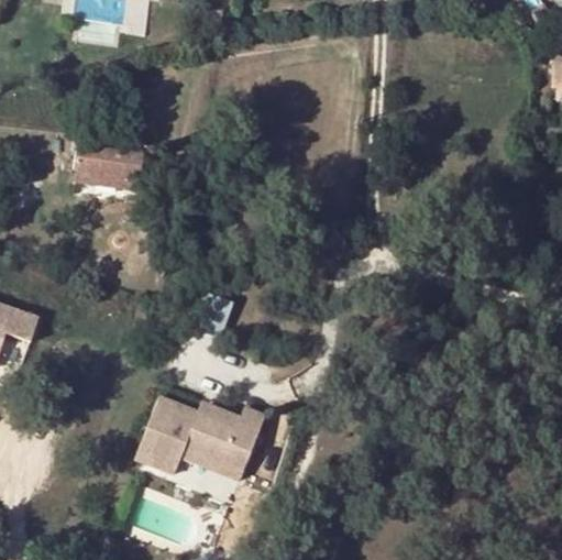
[(561,53),(549,53),(551,87),(561,86),(561,53)]
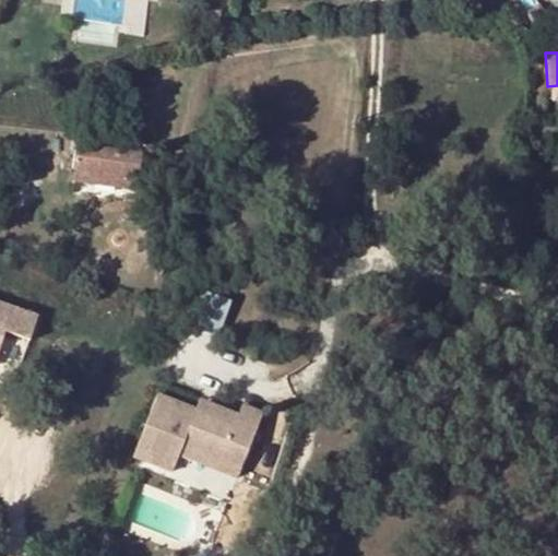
[(82,131),(76,168),(138,178),(142,151),(93,142),(94,133),(82,131)]
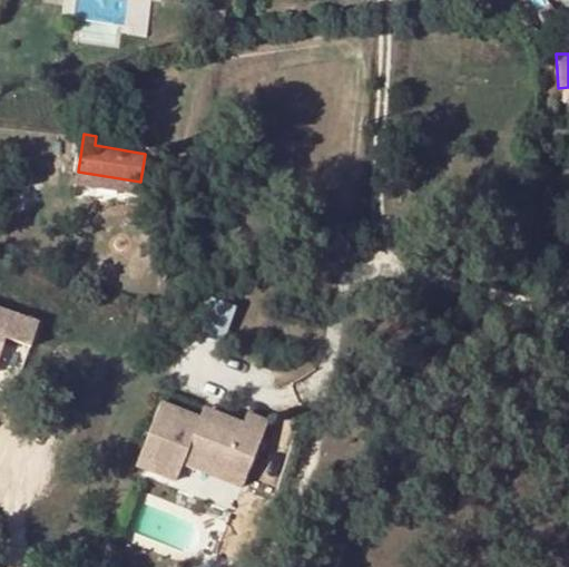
[(139,194),(140,182),(78,172),(76,183),(139,194)]
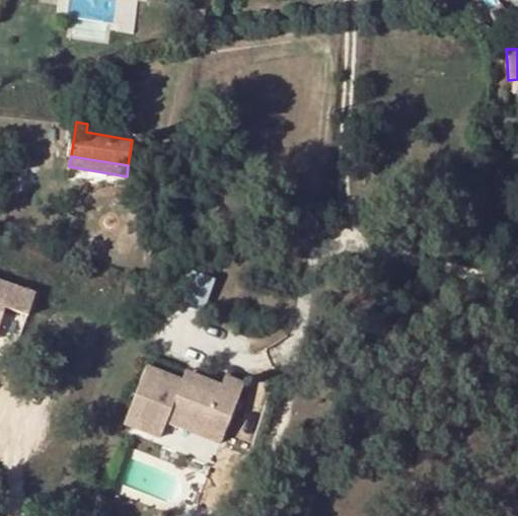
[(27,315),(35,293),(0,280),(0,319),(4,308),(27,315)]
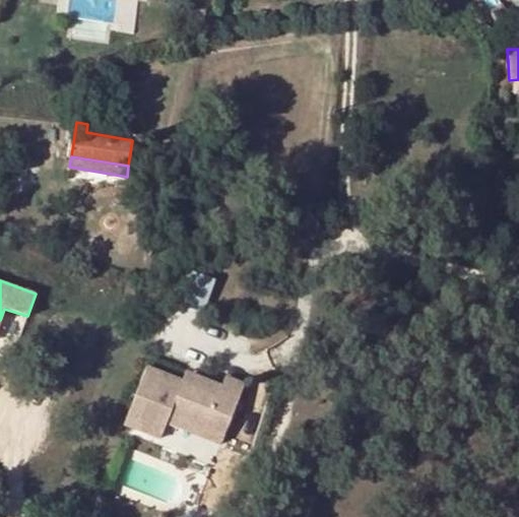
[(182,379),(146,366),(123,423),(159,437),(166,423),(169,413),(205,429),(202,437),(221,444),(245,382),(225,375),(221,384),(201,376),(198,385),(182,379)]
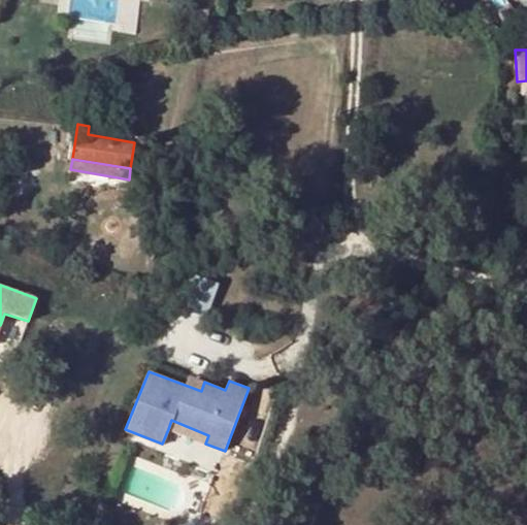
[(189,375),(185,385),(201,391),(204,382),(189,375)]
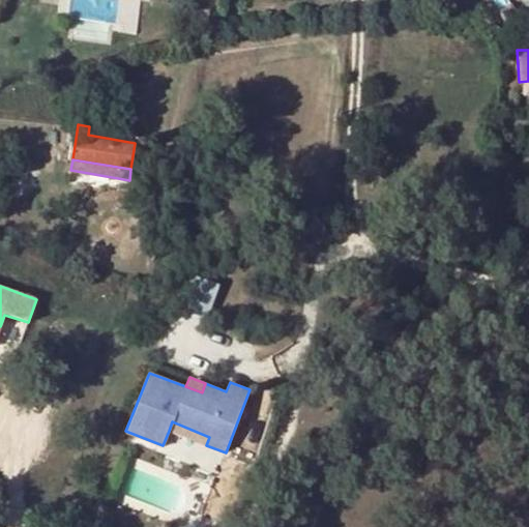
[(169,431),(206,445),(209,437),(172,421),(169,431)]
